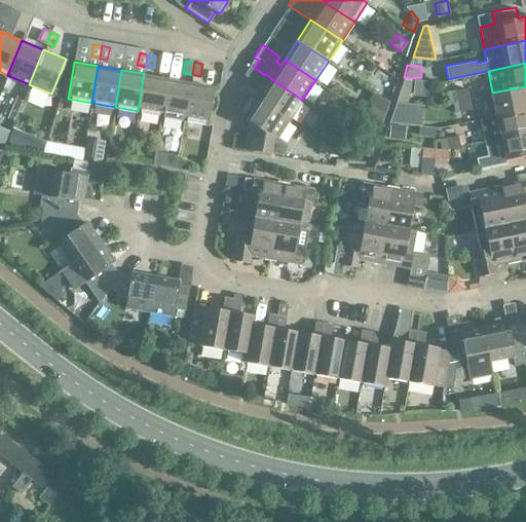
[(161,115),(167,77),(144,73),(138,111),(161,115)]
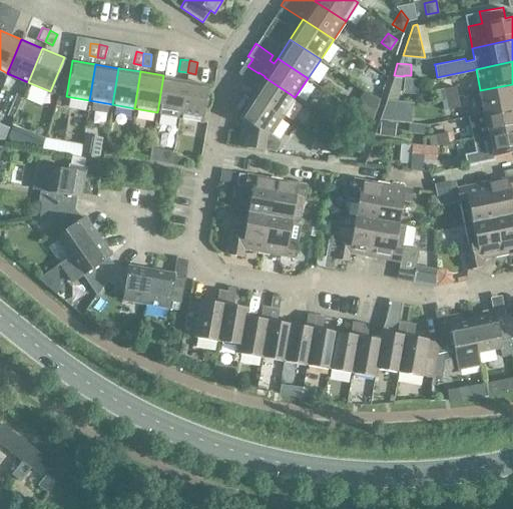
[(179,116),(185,79),(163,75),(157,112),(179,116)]
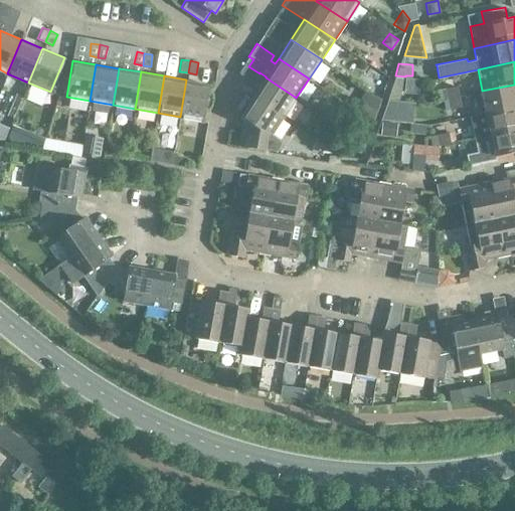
[(253,97),(284,117),(296,98),(266,77),(253,97)]
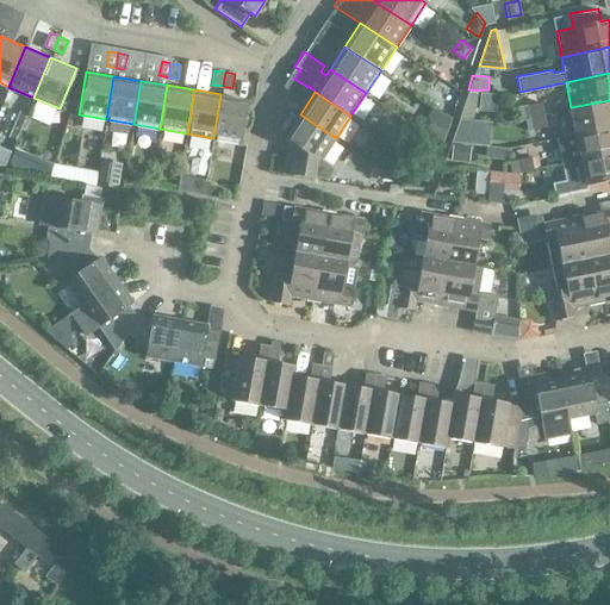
[(250,99),(221,94),(213,138),(242,143),(250,99)]
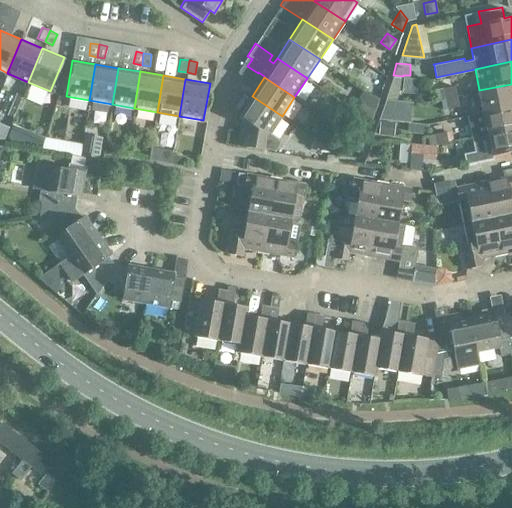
[(440,98),(457,95),(454,83),(434,88),(436,99),(440,98)]
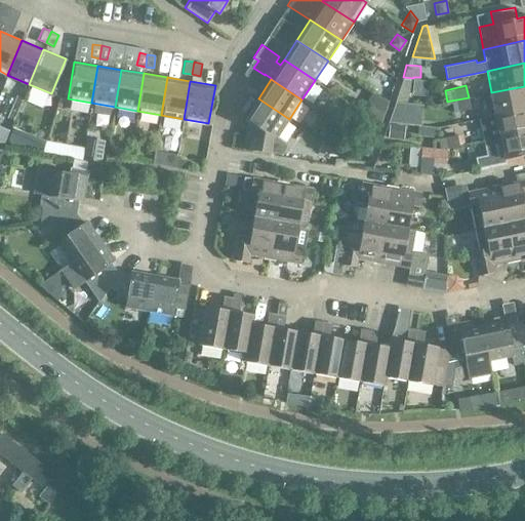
[(524,86),(491,92),(496,114),(524,108),(524,97),(524,96),(524,95),(524,86)]
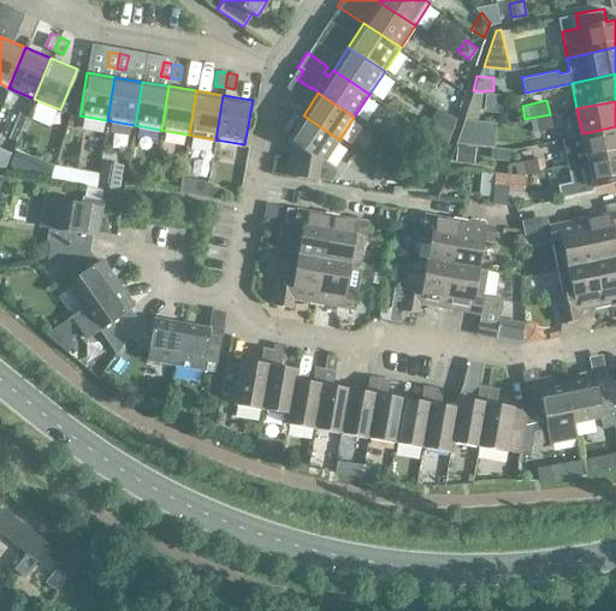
[(550,114),(529,118),(532,129),(551,125),(550,114)]
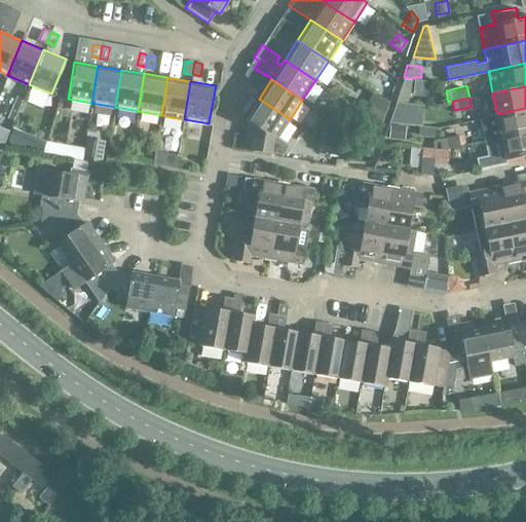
[(290,119),(259,99),(246,118),(250,121),(249,137),(254,140),(253,149),(284,154),(286,144),(276,139),(290,119)]
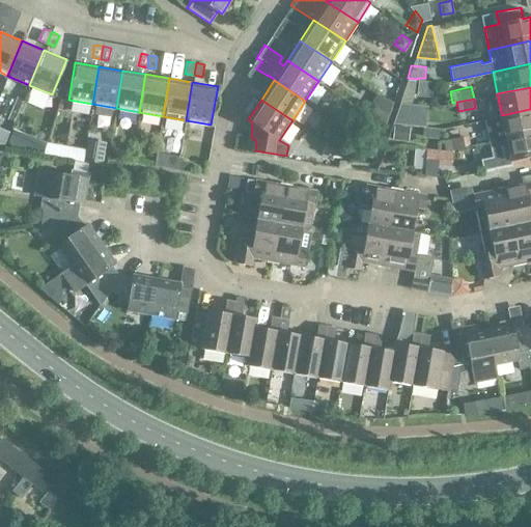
[(488,141),(530,132),(530,109),(502,115),(484,119),(488,141)]
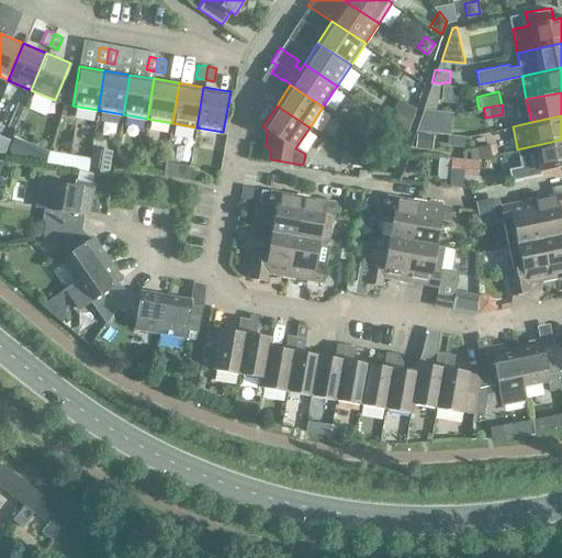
[(369,120),(361,131),(370,136),(374,140),(382,127),(369,120)]
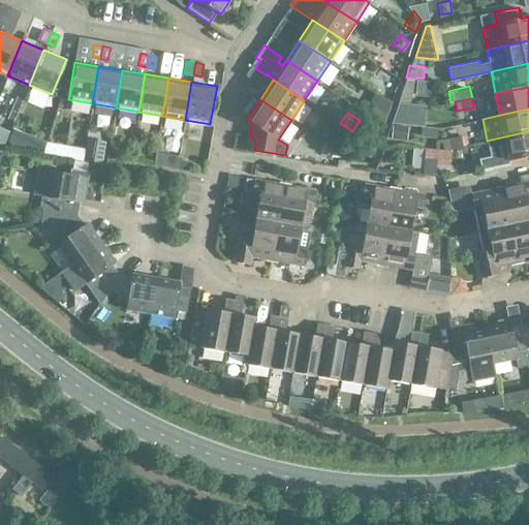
[(406,136),(407,124),(393,123),(391,135),(406,136)]
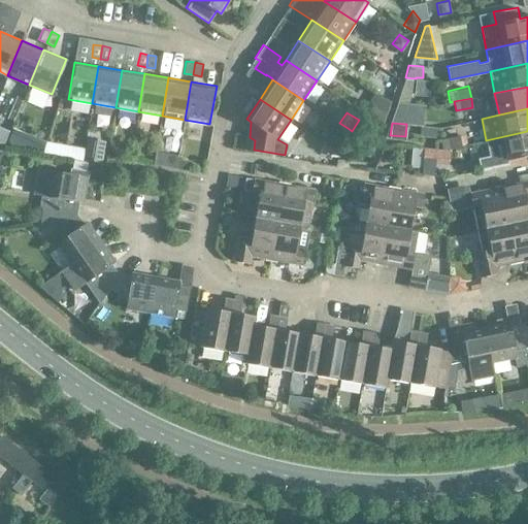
[(348,128),(342,136),(348,140),(345,144),(354,150),(361,137),(352,131),(348,128)]
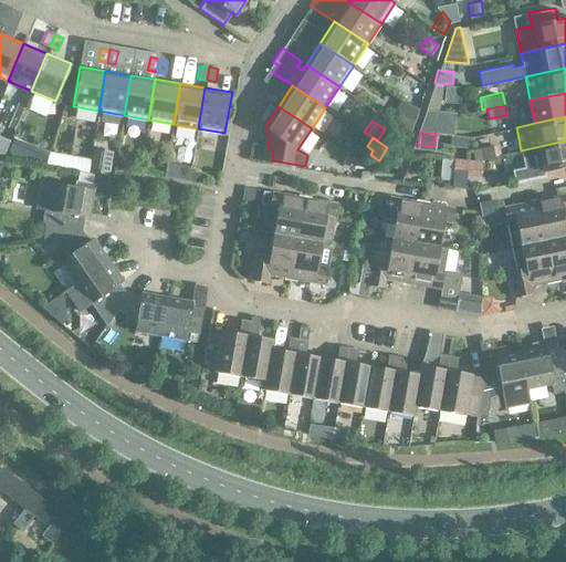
[(565,141),(521,151),(526,175),(565,166),(565,141)]
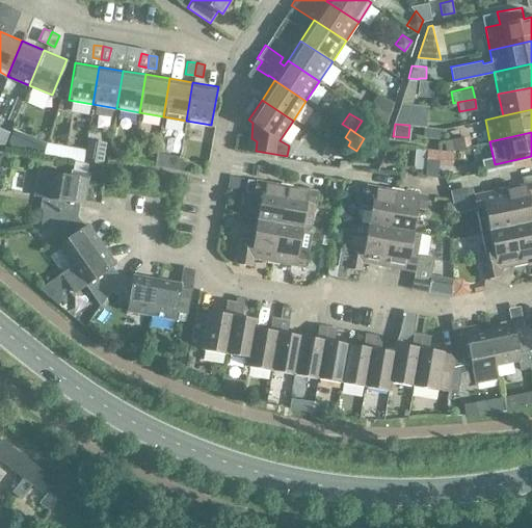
[(454,149),(464,147),(462,134),(451,136),(454,149)]
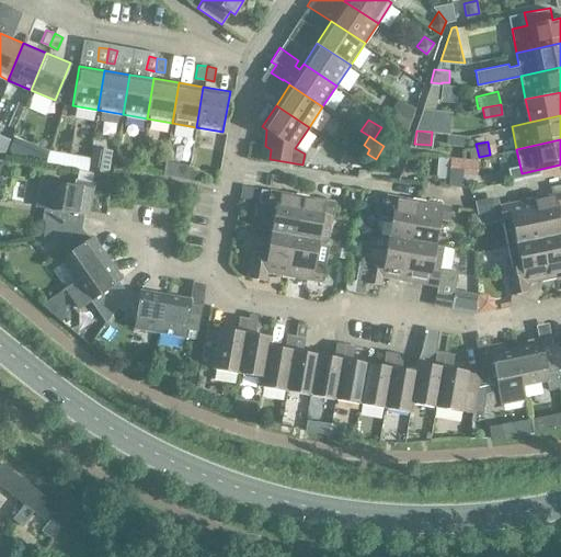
[(109,171),(112,148),(92,145),(90,156),(88,168),(109,171)]
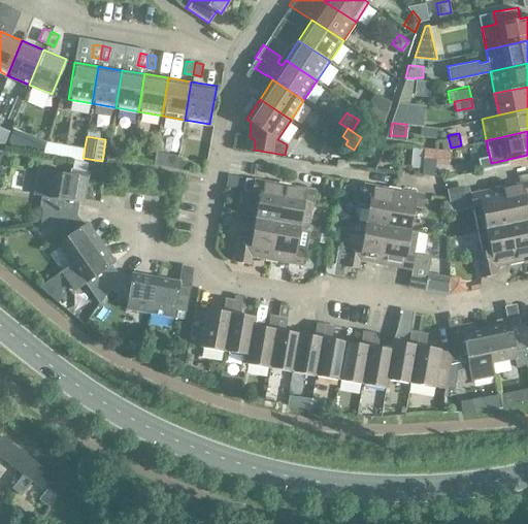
[(373,145),(365,140),(362,146),(364,151),(369,155),(373,145)]
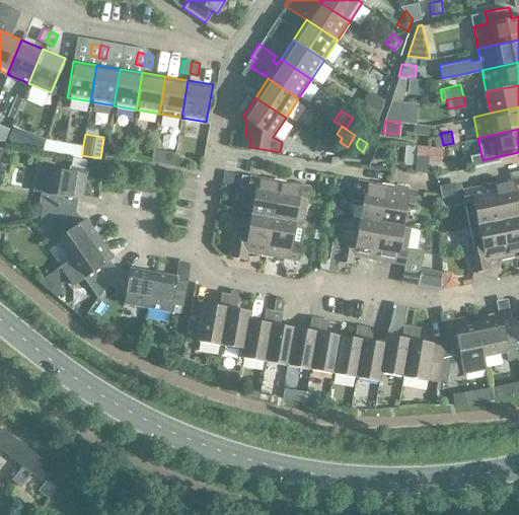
[(427,158),(429,145),(416,144),(415,157),(427,158)]
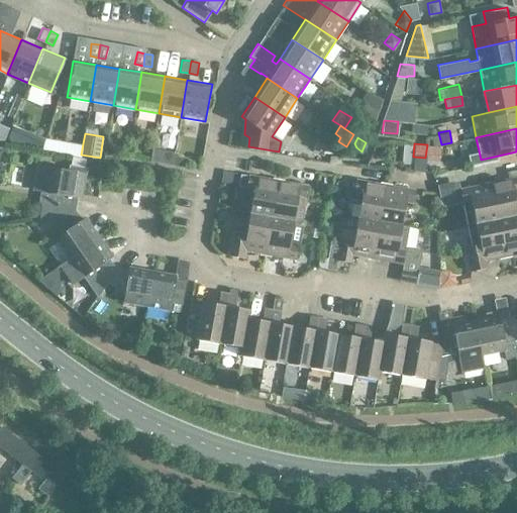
[(161,160),(163,149),(152,146),(150,159),(161,160)]
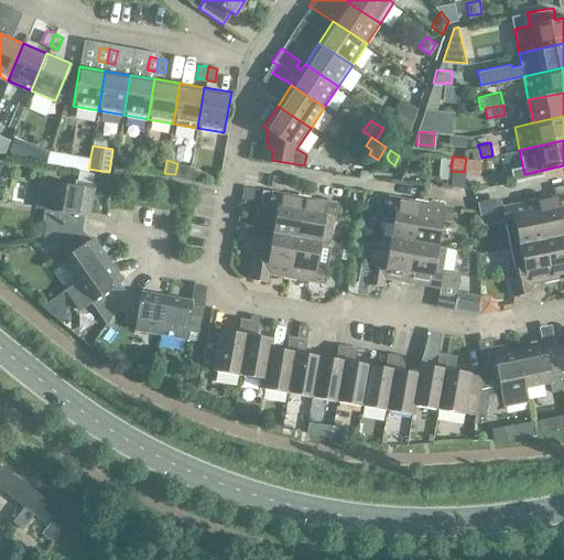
[(188,176),(203,180),(204,170),(190,168),(188,176)]
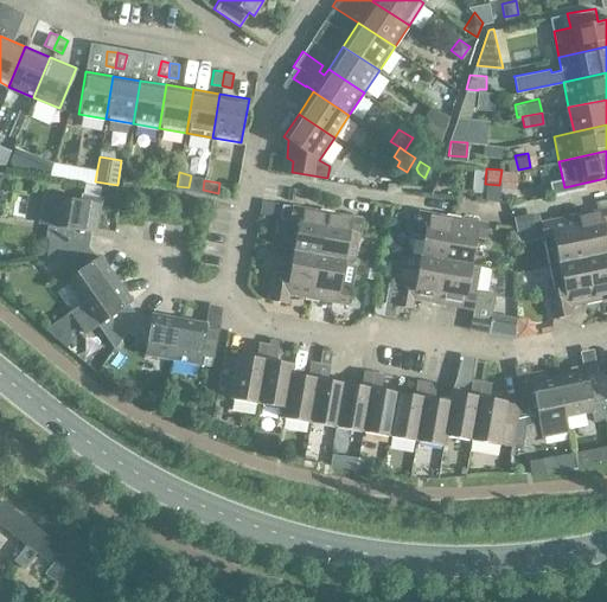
[(70,249),(89,244),(91,229),(96,230),(101,204),(43,193),(37,221),(48,223),(45,235),(50,236),(46,254),(70,249)]
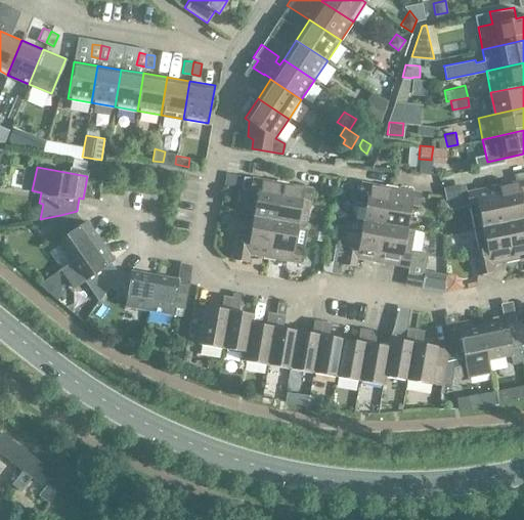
[(523,169),(514,172),(516,181),(523,179),(523,169)]
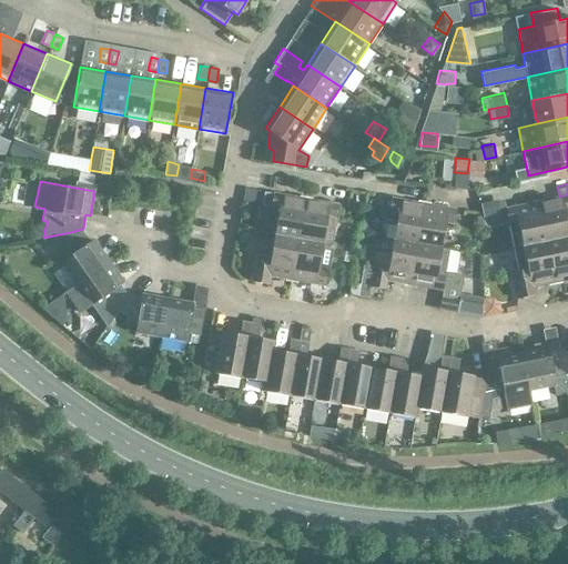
[(300,238),(306,198),(266,191),(264,203),(272,204),(272,205),(280,207),(275,233),(300,238)]
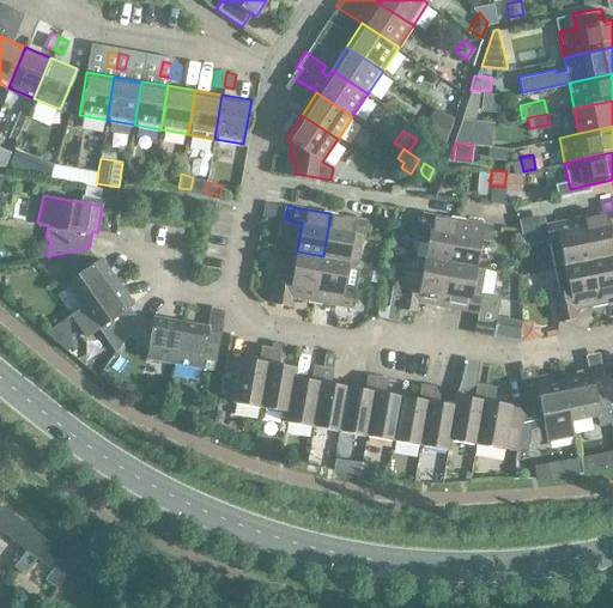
[(590,259),(612,253),(612,238),(611,226),(612,225),(612,210),(604,212),(581,217),(590,259)]
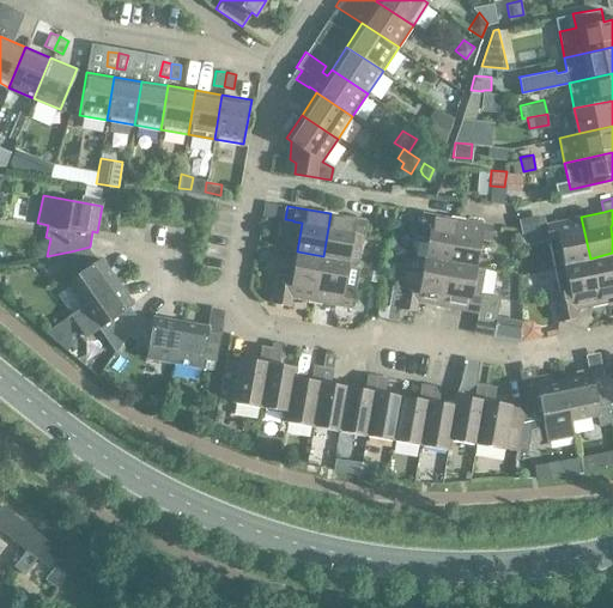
[(425,256),(451,261),(459,218),(424,212),(422,226),(430,229),(425,256)]
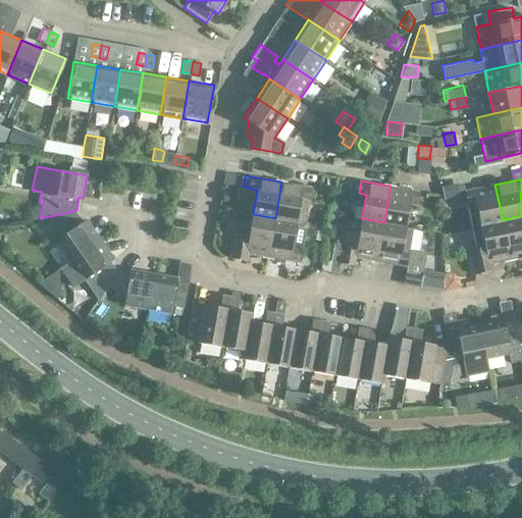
[(281,182),(275,218),(297,222),(298,221),(306,222),(312,187),(281,182)]
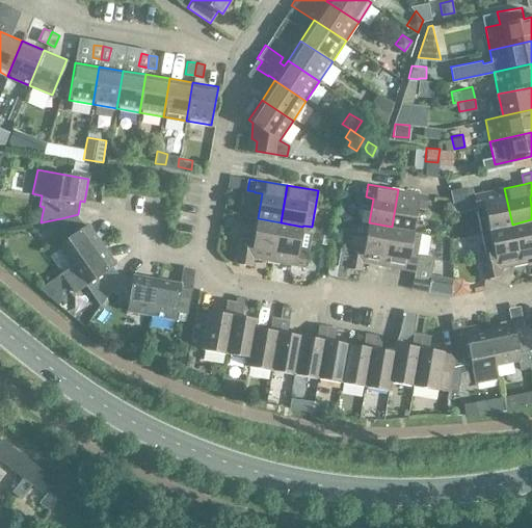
[(490,229),(512,225),(504,188),(476,194),(478,207),(485,206),(490,229)]
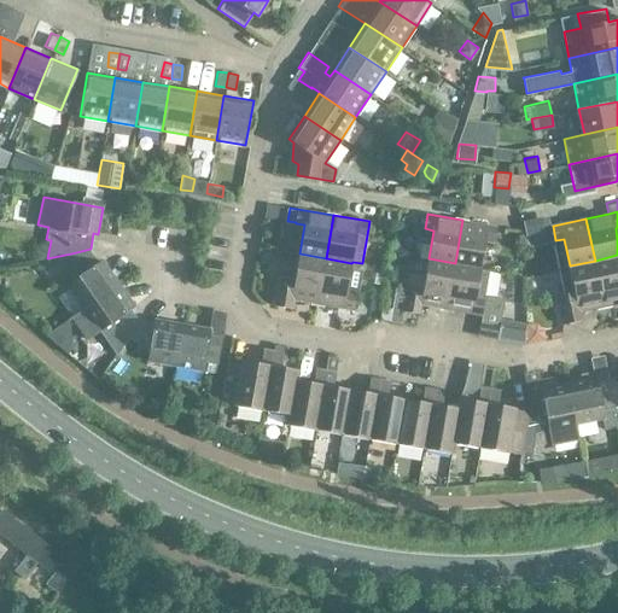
[(455,263),(481,268),(485,239),(495,241),(497,226),(462,220),(455,263)]
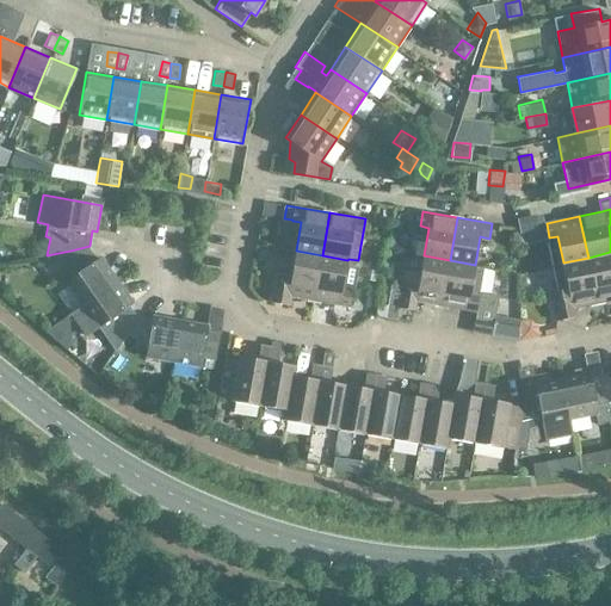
[(90,246),(71,251),(73,260),(67,266),(74,276),(67,280),(82,302),(118,277),(103,255),(99,258),(90,246)]
